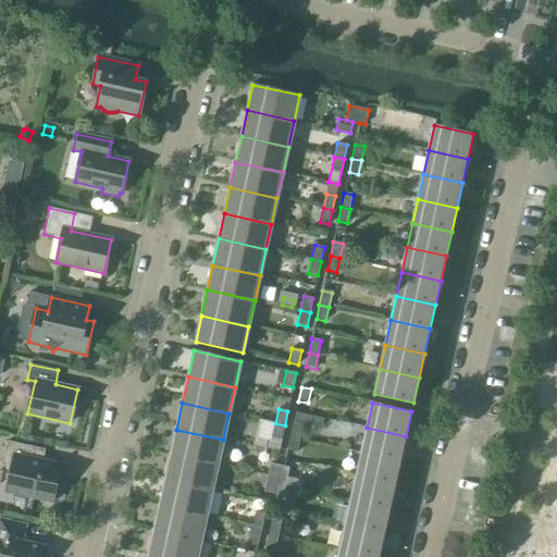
[(293,422),(291,436),(299,438),(302,424),(293,422)]
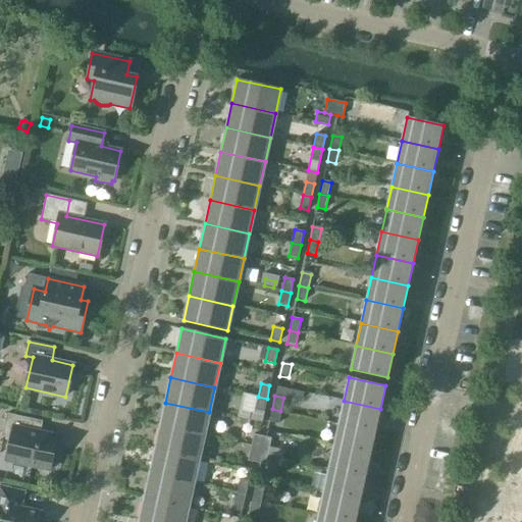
[(267,399),(258,397),(255,410),(264,412),(267,399)]
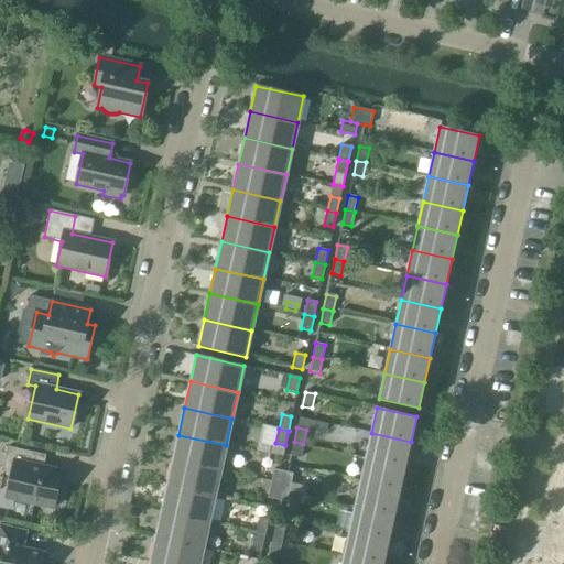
[(371,433),(366,458),(405,466),(411,442),(371,433)]
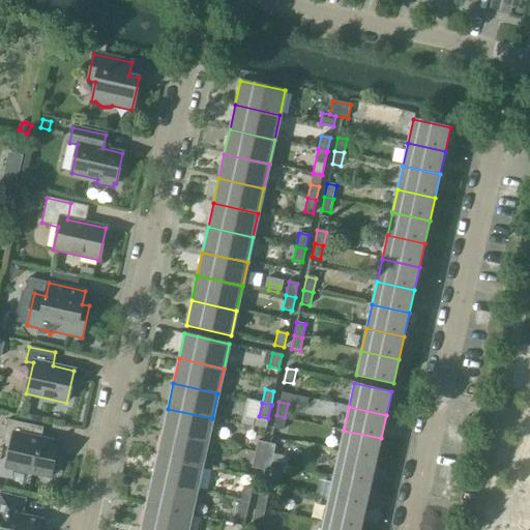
[(168,409),(163,432),(207,442),(212,418),(168,409)]
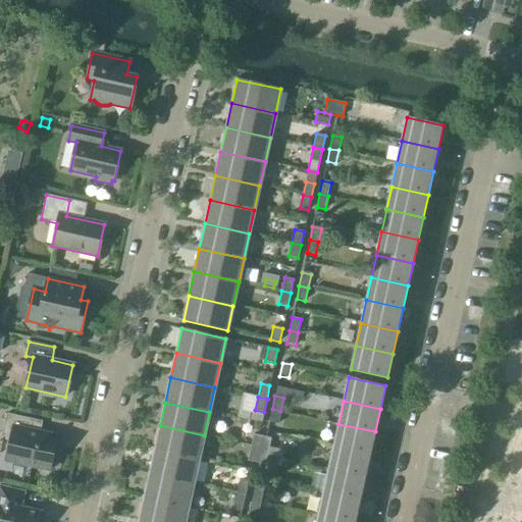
[(280,411),(272,409),(269,422),(278,424),(280,411)]
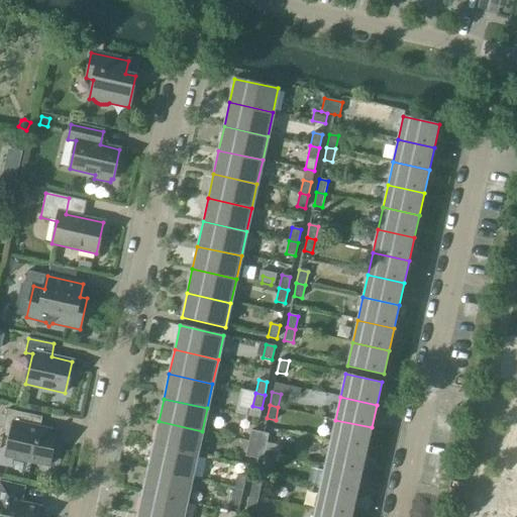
[(55,454),(57,444),(55,441),(57,433),(30,427),(32,415),(6,410),(2,432),(11,434),(6,455),(49,464),(50,457),(55,454)]
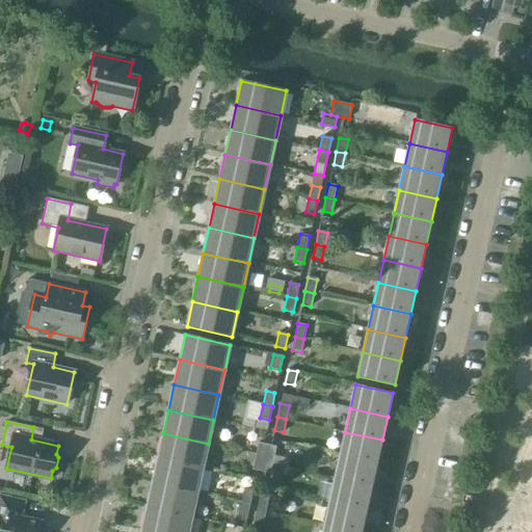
[(345,432),(341,454),(378,462),(382,440),(345,432)]
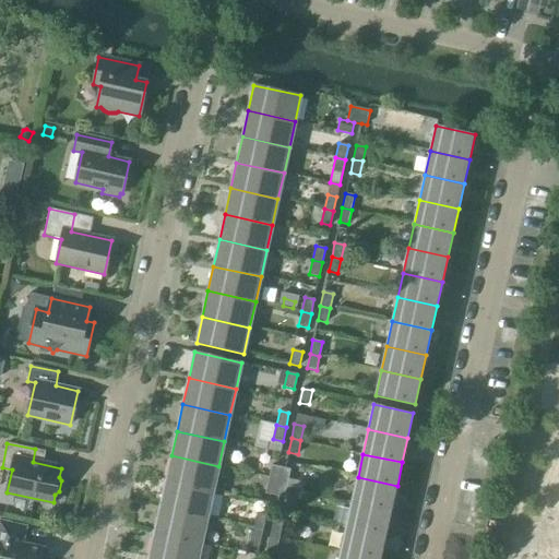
[(171,455),(165,483),(212,492),(218,466),(171,455)]
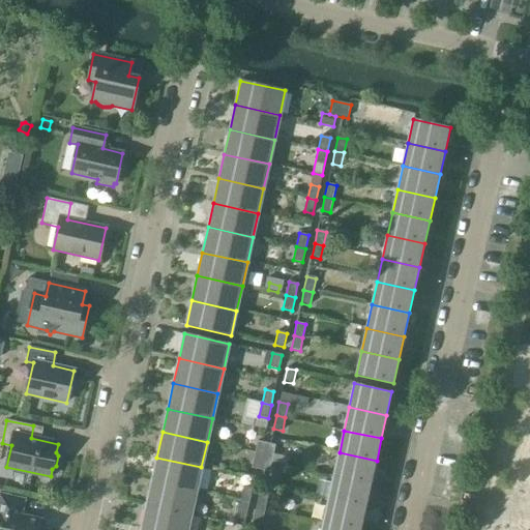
[(257,441),(254,454),(263,457),(266,443),(257,441)]
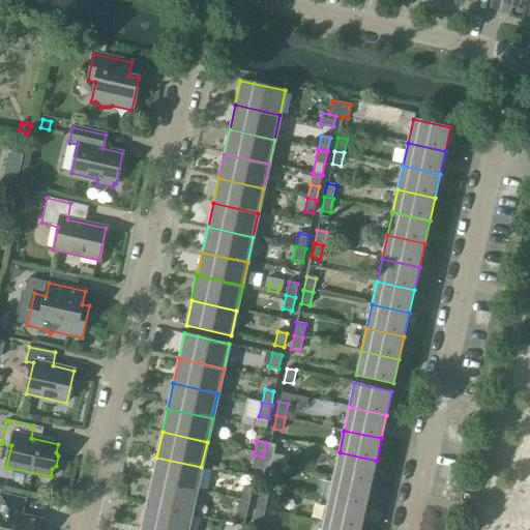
[(266,443),(263,457),(272,459),(275,445),(266,443)]
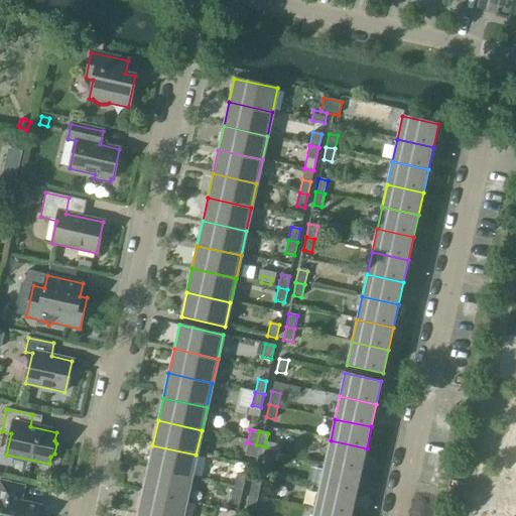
[(331,440),(326,461),(362,468),(367,448),(331,440)]
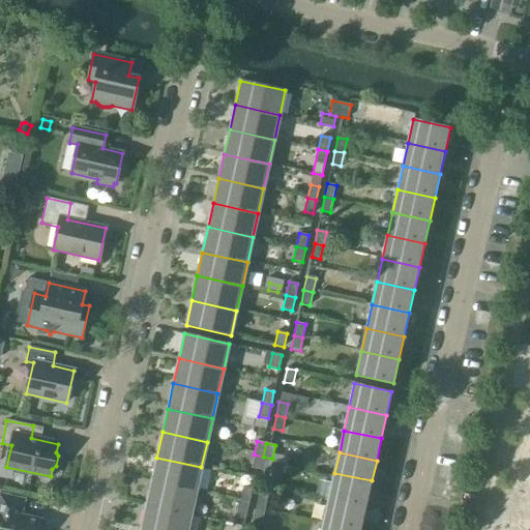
[(252,468),(260,470),(263,457),(254,454),(252,468)]
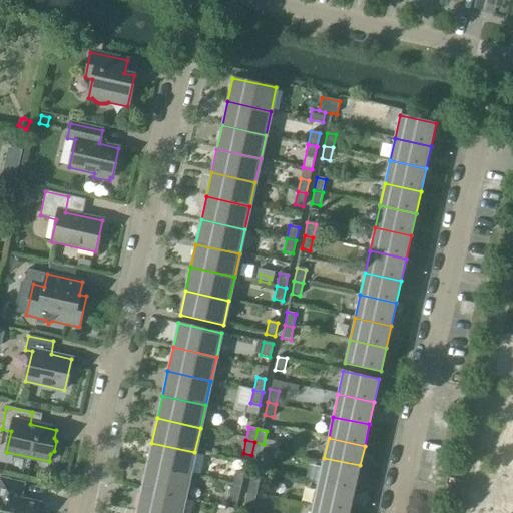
[(254,442),(251,455),(261,457),(264,444),(254,442)]
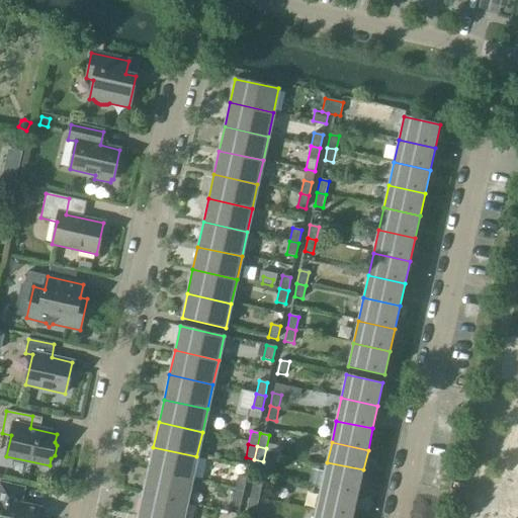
[(153,447),(149,469),(192,480),(196,456),(153,447)]
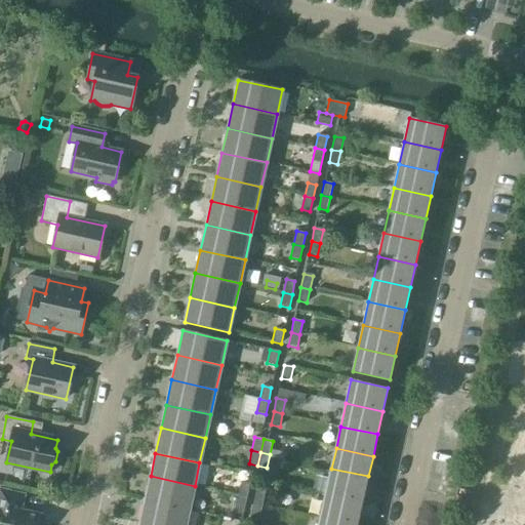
[(331,469),(326,493),(363,501),(368,476),(331,469)]
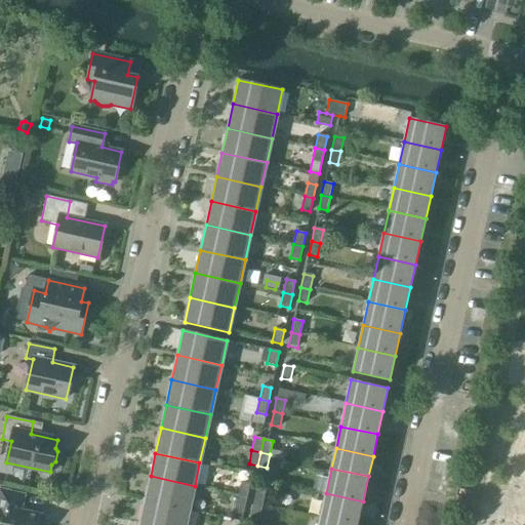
[(151,476),(145,500),(189,510),(195,486),(151,476)]
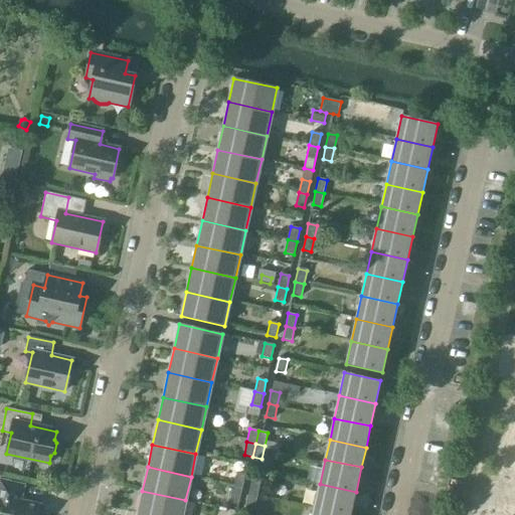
[(236,473),(233,486),(242,488),(244,475),(236,473)]
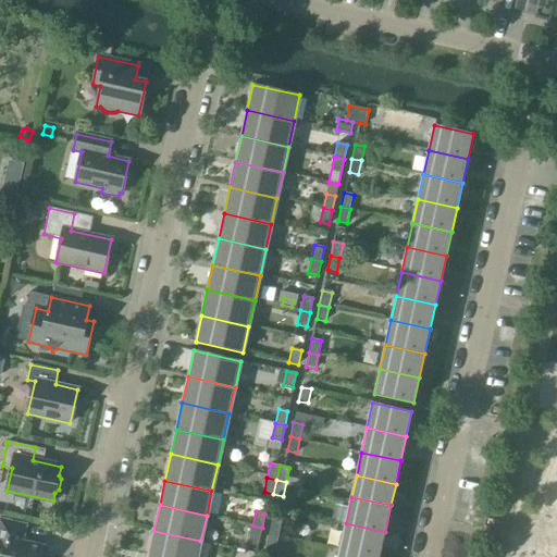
[(272,519),(269,533),(279,535),(281,521),(272,519)]
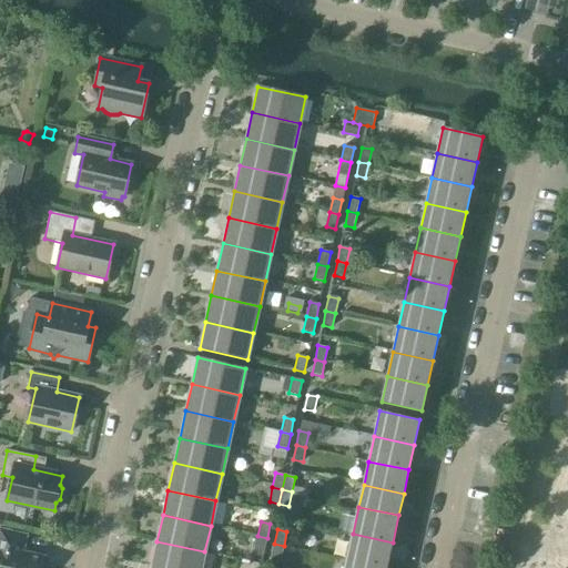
[(0,567),(41,567),(43,557),(22,553),(26,536),(0,530),(0,567)]
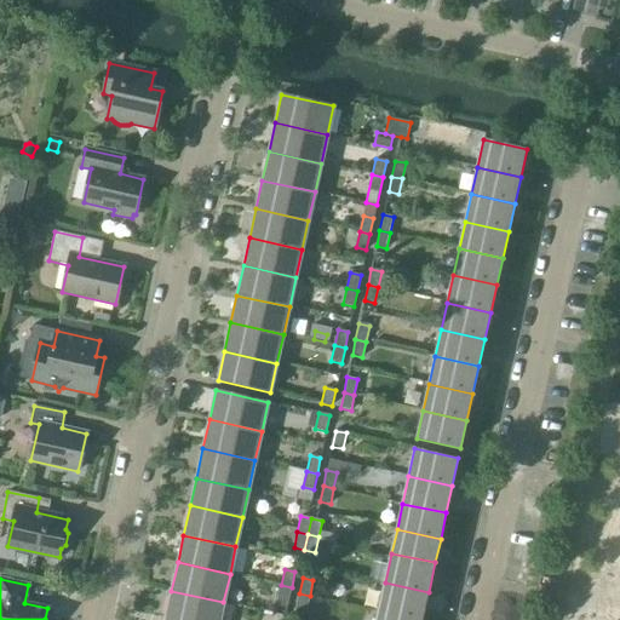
[(385,583),(378,612),(417,619),(422,619),(429,592),(385,583)]
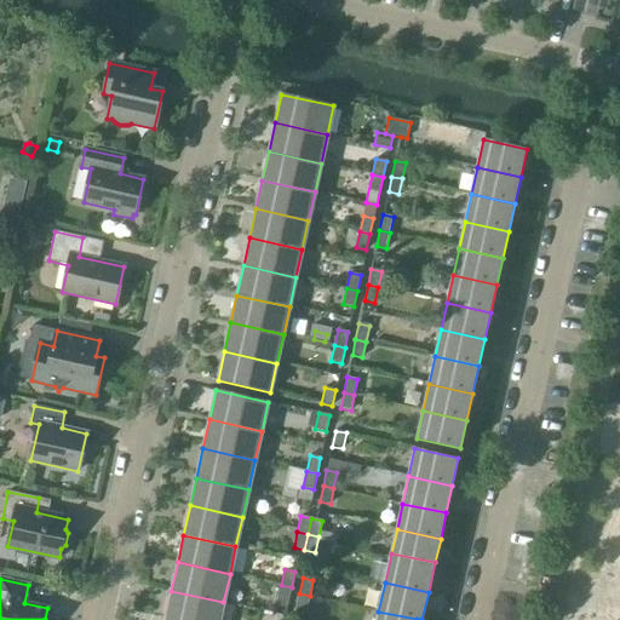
[(292,587),(281,585),(277,601),(288,603),(292,587)]
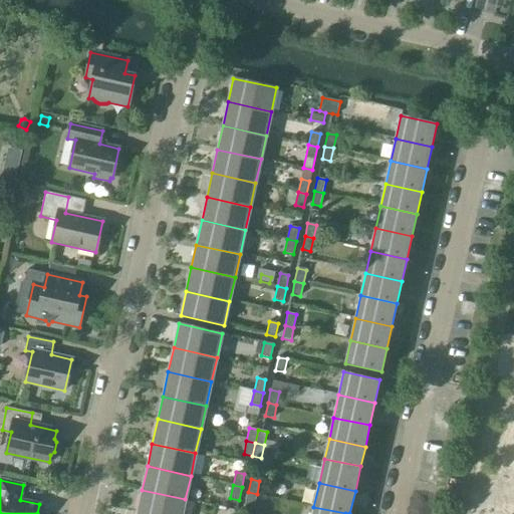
[(142,490),(137,513),(141,513),(182,513),(185,499),(142,490)]
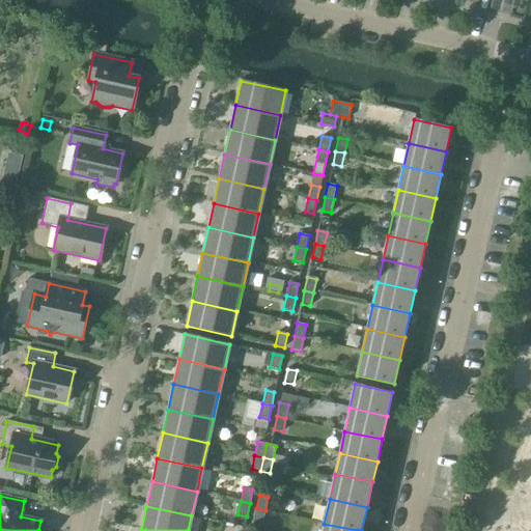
[(266,510),(256,508),(253,522),(262,524),(266,510)]
